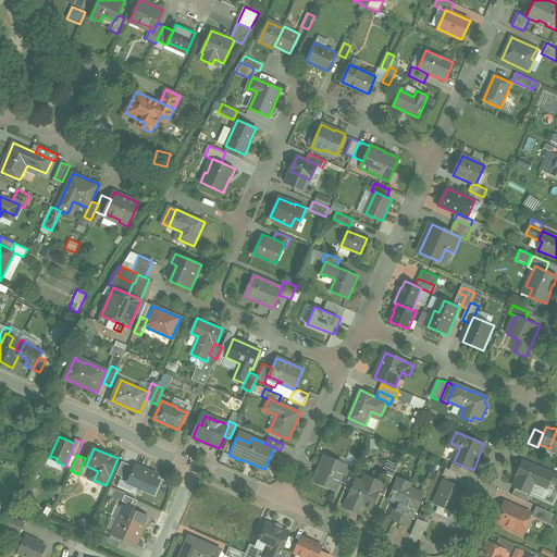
[(347,466),(324,456),(313,481),(319,484),(320,482),(335,489),(334,491),(336,491),(339,482),(347,466)]
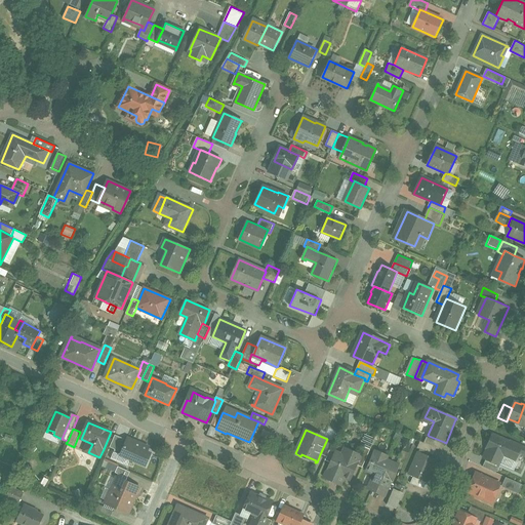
[(510,441),(493,434),(486,449),(488,449),(484,458),(487,459),(495,462),(496,460),(500,462),(503,456),(515,461),(519,454),(524,456),(524,447),(510,441)]
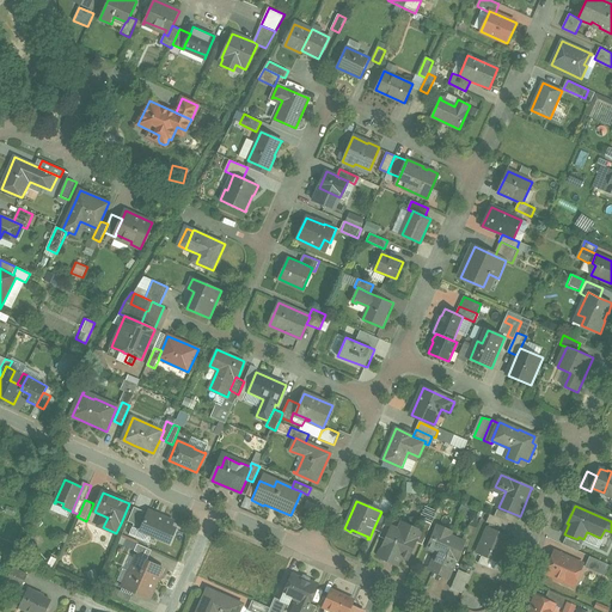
[(135,507),(129,522),(135,525),(134,527),(141,530),(148,513),(135,507)]
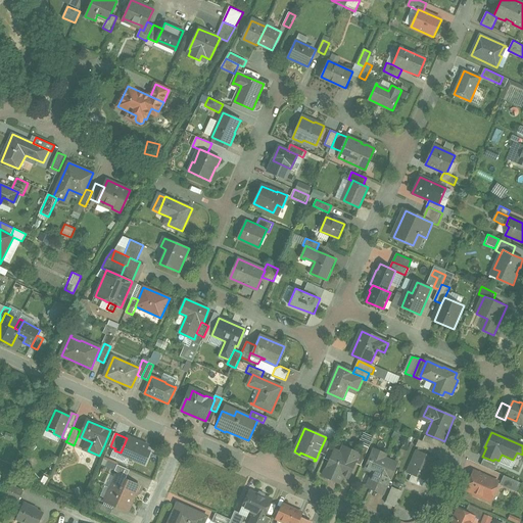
[(442,440),(427,434),(424,442),(436,447),(438,448),(442,440)]
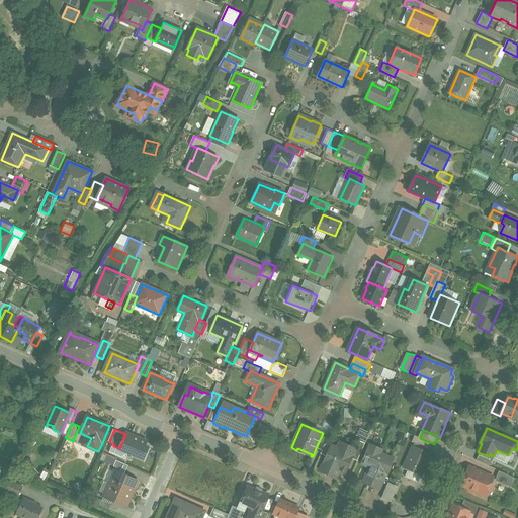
[(148,442),(126,432),(125,434),(119,448),(145,459),(150,449),(146,447),(148,442)]
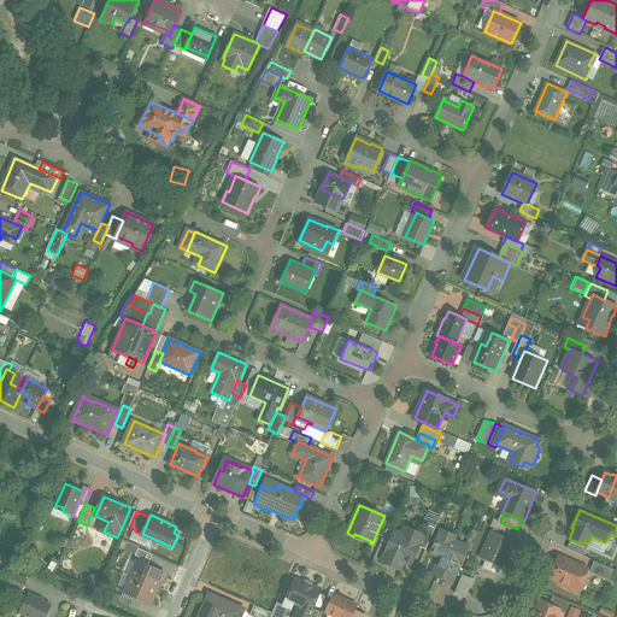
[(385,516),(376,534),(385,538),(393,519),(385,516)]
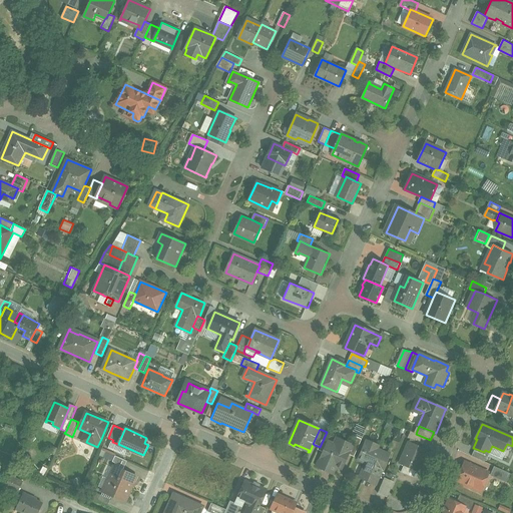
[(416,434),(412,432),(409,438),(425,445),(428,439),(416,434)]
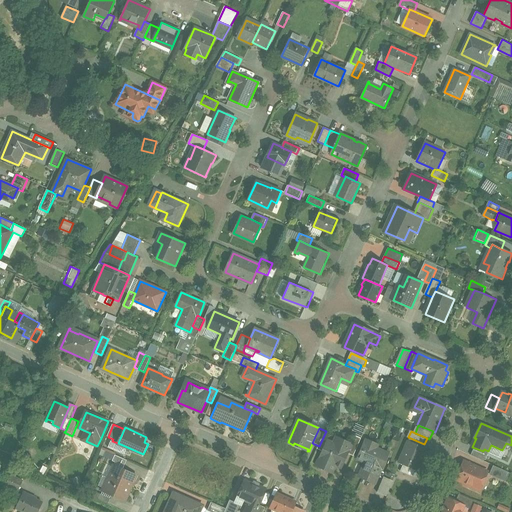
[(353,444),(348,454),(349,454),(354,457),(362,439),(356,436),(353,444)]
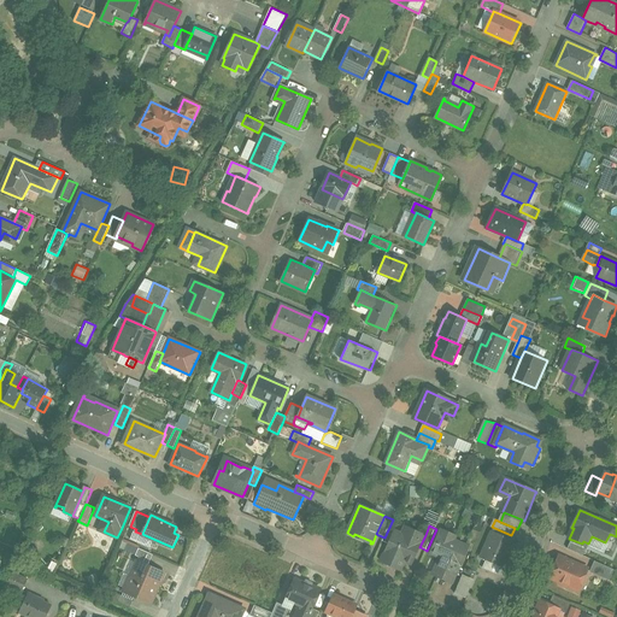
[(395,532),(381,562),(397,569),(401,571),(405,562),(412,565),(421,547),(419,547),(425,535),(413,530),(410,538),(395,532)]
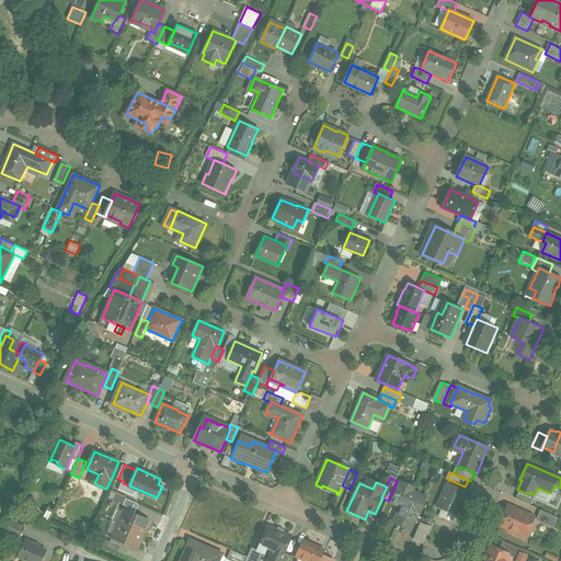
[(432,482),(424,497),(431,501),(438,485),(432,482)]
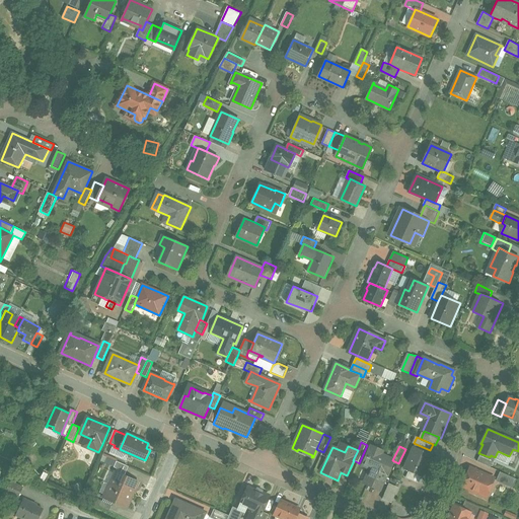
[(383,452),(372,447),(365,465),(372,468),(369,476),(370,476),(367,484),(380,490),(392,463),(380,458),(383,452)]
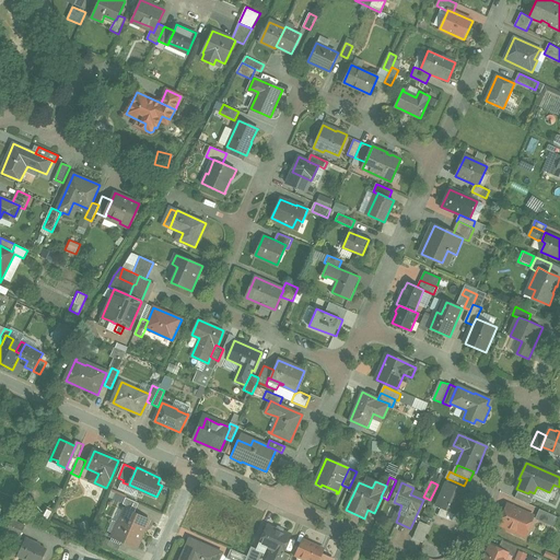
[(468,491),(448,482),(438,506),(457,515),(468,491)]
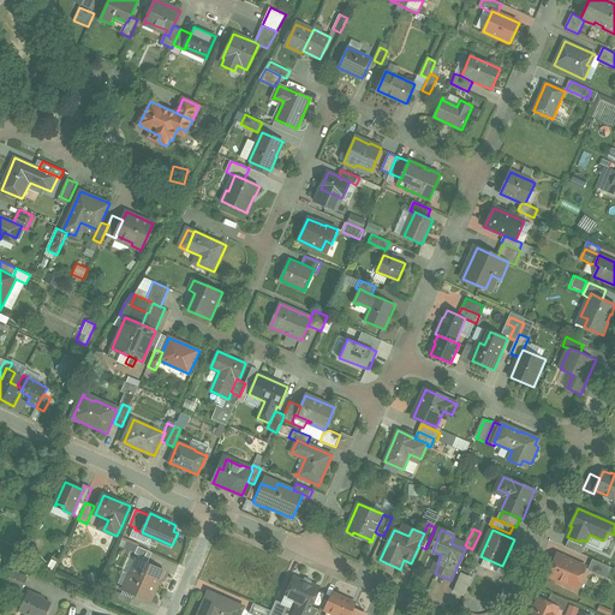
[(580,542),(571,538),(566,548),(581,554),(586,542),(581,539),(580,542)]
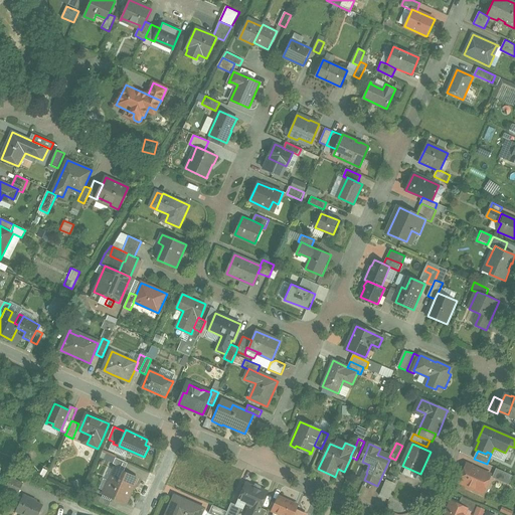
[(129,463),(117,458),(114,464),(126,469),(129,463)]
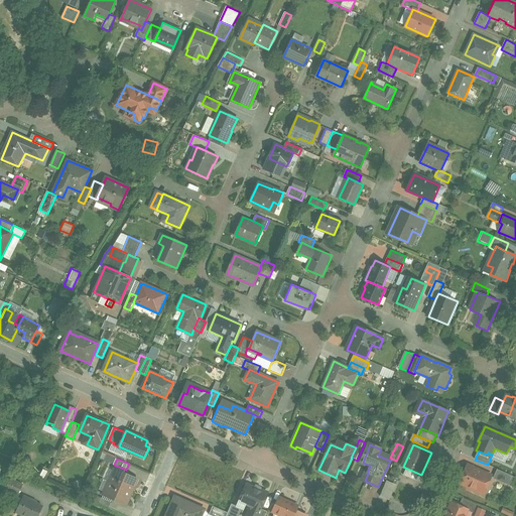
[(492,476),(468,466),(460,483),(468,486),(469,489),(474,491),(477,490),(479,491),(483,489),(485,484),(488,485),(492,476)]
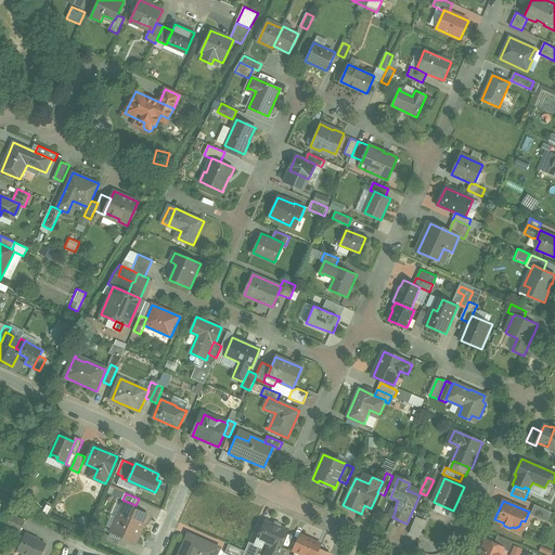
[(149,515),(124,504),(117,518),(143,529),(149,515)]
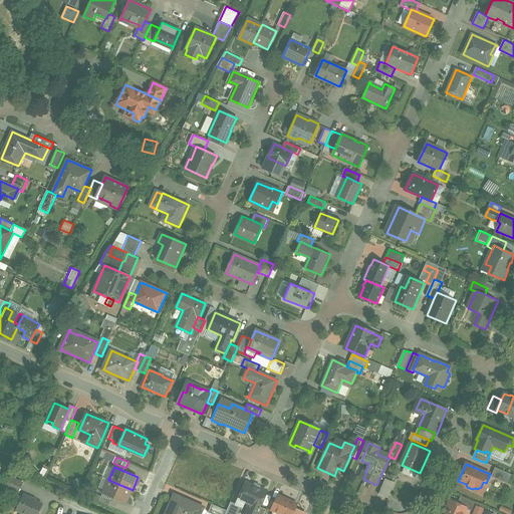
[(512,475),(496,467),(491,476),(508,484),(512,475)]
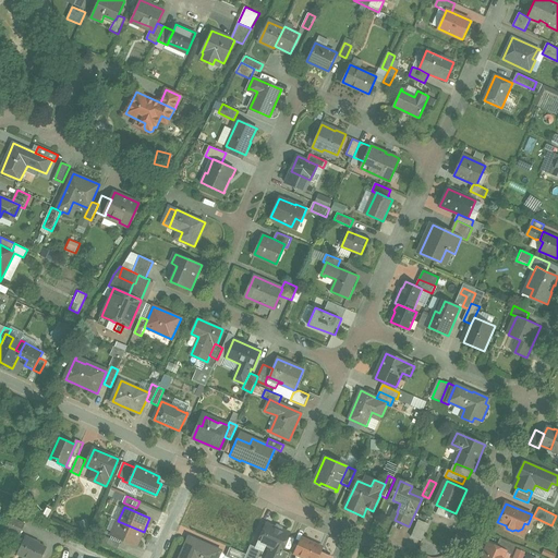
[(25,524),(11,518),(5,529),(20,535),(25,524)]
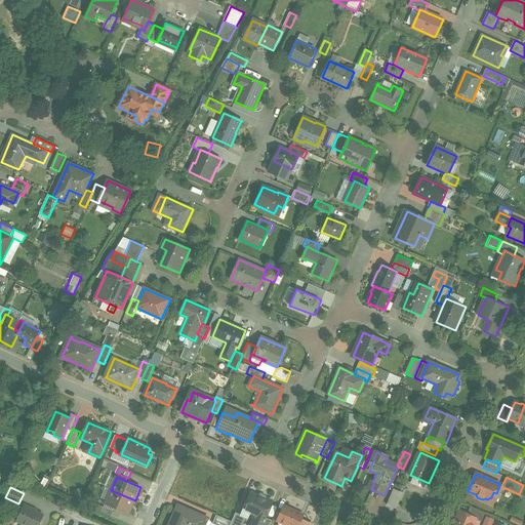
[(394,509),(400,493),(390,489),(384,505),(394,509)]
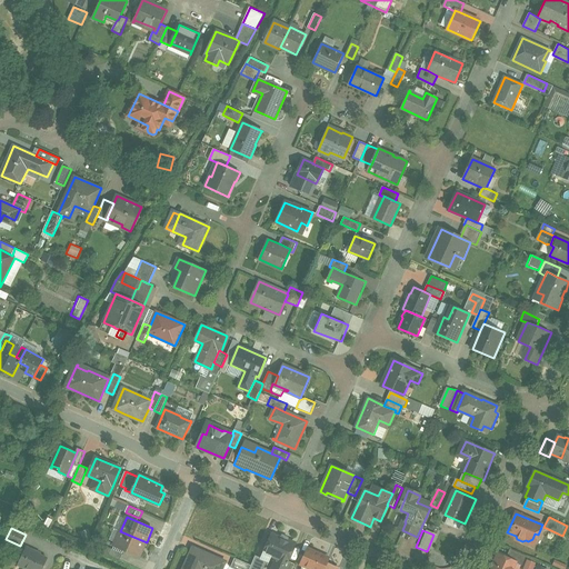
[(147,542),(120,531),(115,546),(140,557),(147,542)]
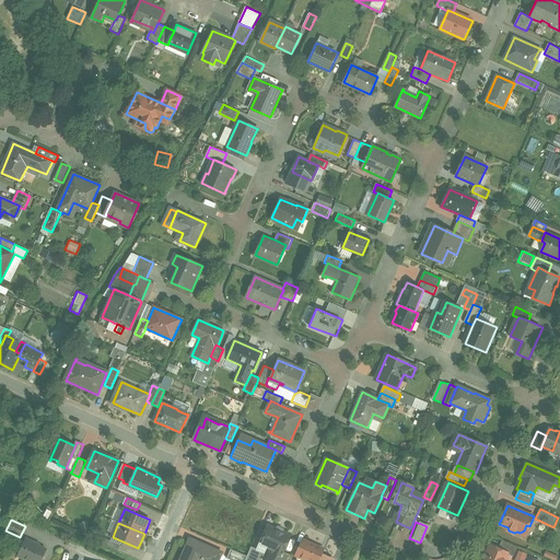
[(277,531),(268,526),(260,544),(273,549),(267,559),(281,559),(284,553),(283,552),(291,535),(283,532),(283,529),(279,527),(277,531)]
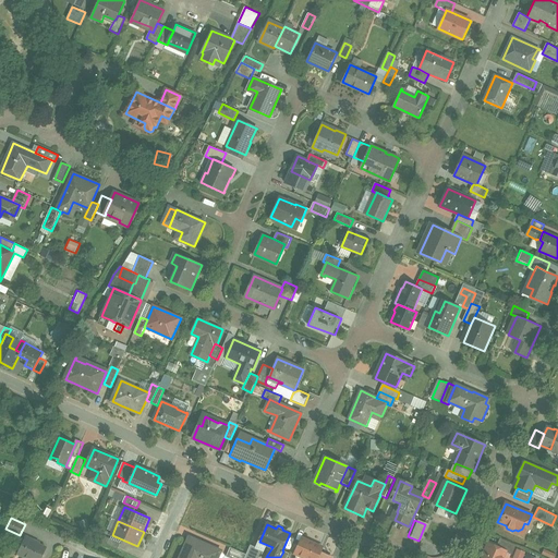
[(40,543),(25,536),(17,554),(24,557),(23,557),(41,557),(46,548),(39,545),(40,543)]
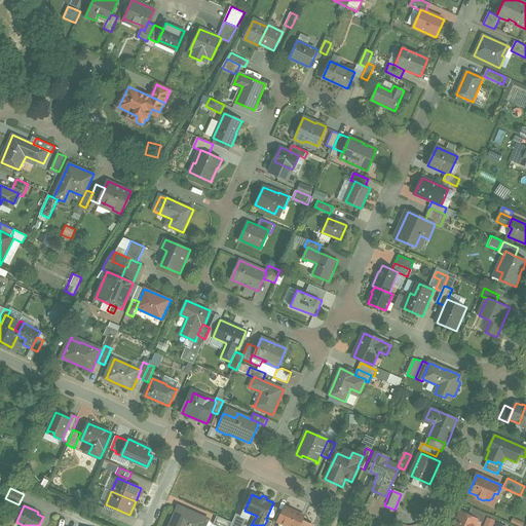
[(187,510),(179,505),(168,525),(205,525),(209,520),(193,513),(192,514),(186,512),(187,510)]
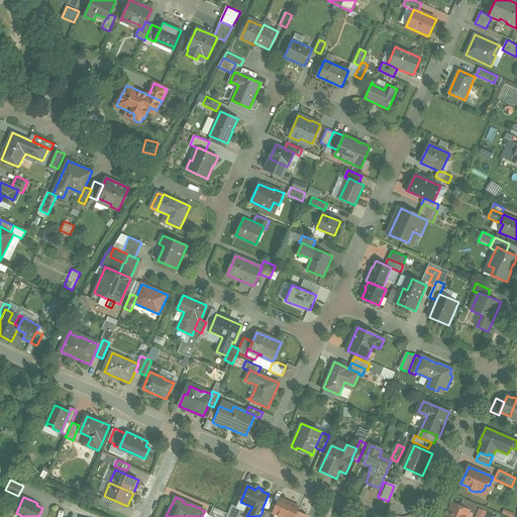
[(112,503),(100,498),(97,504),(109,509),(112,503)]
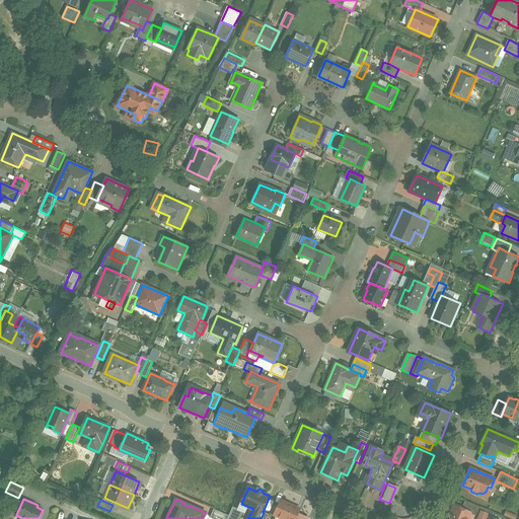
[(300,509),(281,501),(275,515),(282,518),(295,518),(298,514),(300,509)]
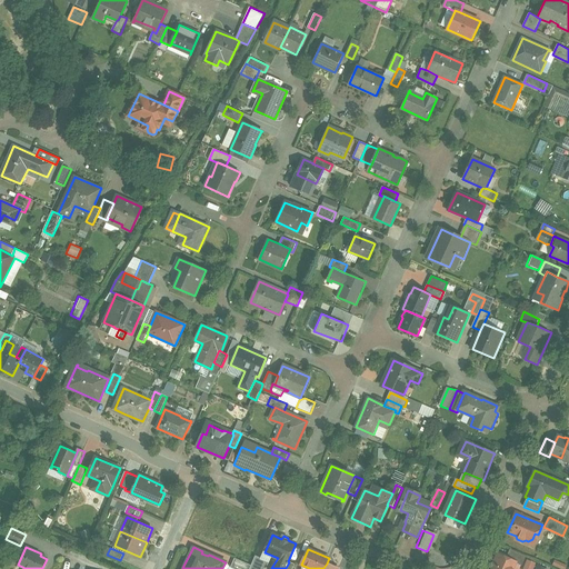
[(527,556),(510,549),(507,558),(517,562),(516,562),(522,566),(527,556)]
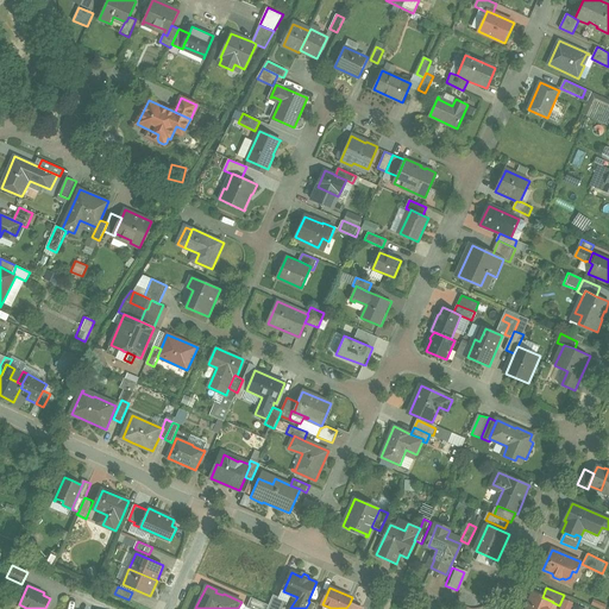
[(542,597),(533,592),(526,608),(548,608),(552,602),(553,602),(542,597)]
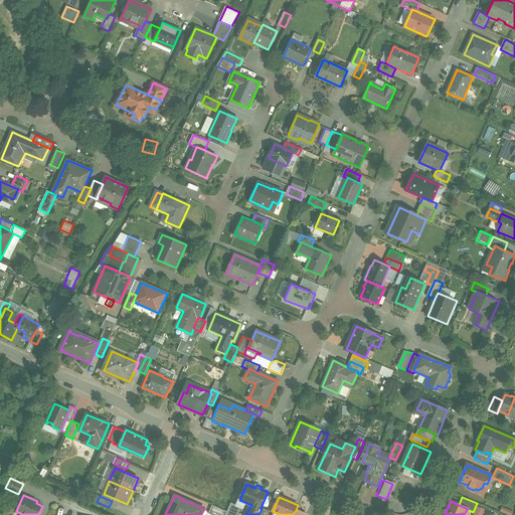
[(225,514),(238,514),(241,507),(231,503),(227,510),(227,512),(225,514)]
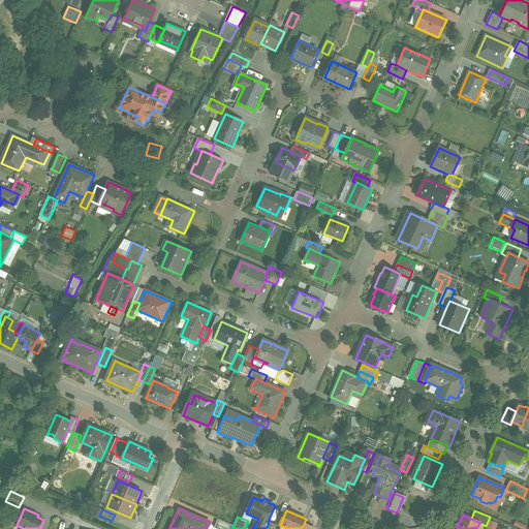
[(231,528),(234,526),(218,520),(215,528),(217,528),(231,528)]
